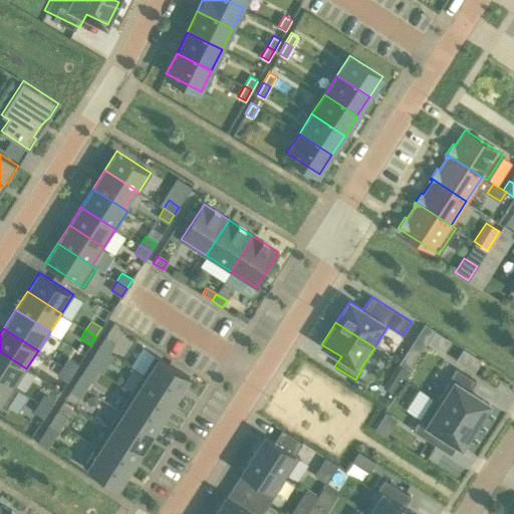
[(114,343),(104,337),(99,345),(109,352),(114,343)]
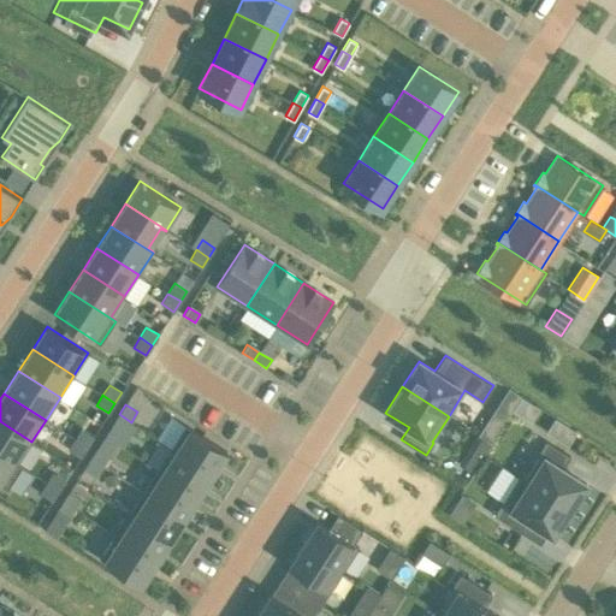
[(119,414),(112,425),(124,432),(131,422),(119,414)]
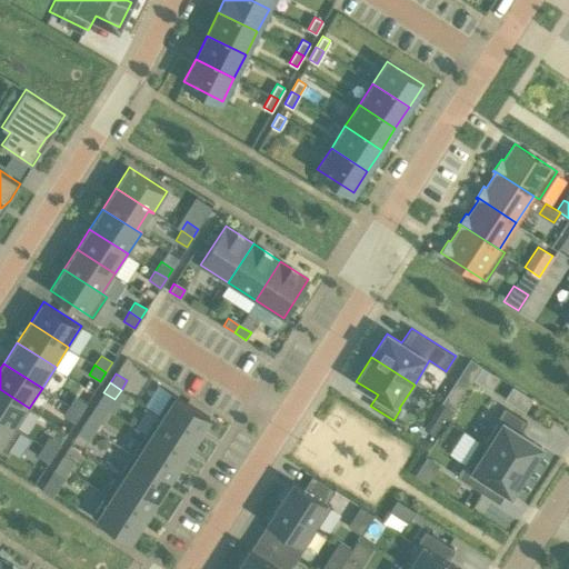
[(17,427),(29,408),(0,389),(0,418),(20,431),(21,430),(17,427)]
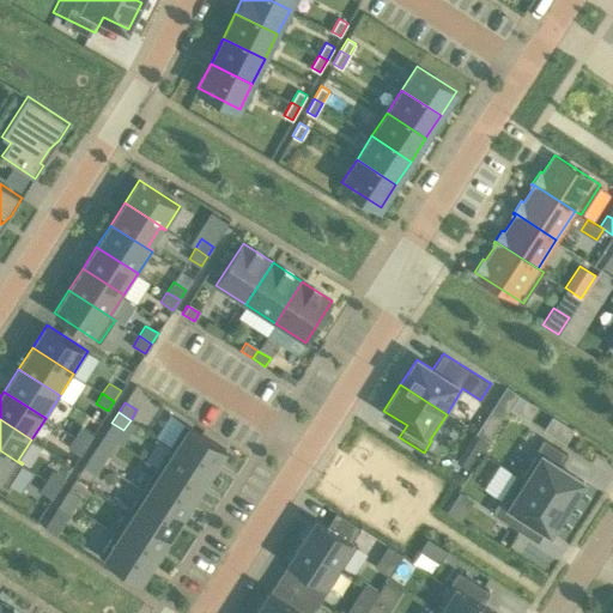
[(170,445),(211,472),(225,449),(184,423),(170,445)]
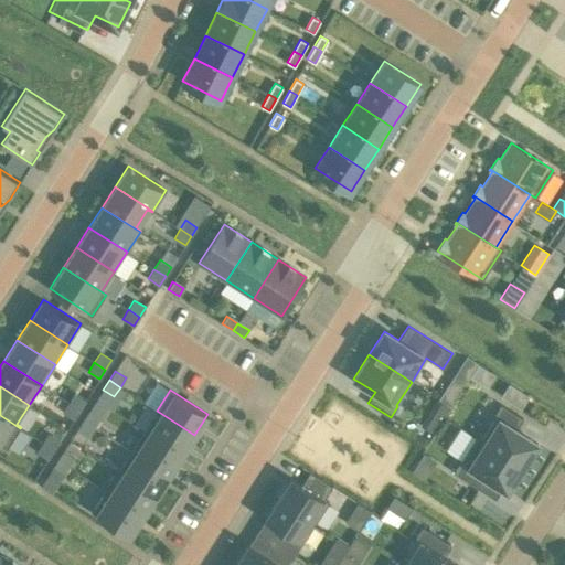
[(68,402),(80,409),(86,400),(75,393),(68,402)]
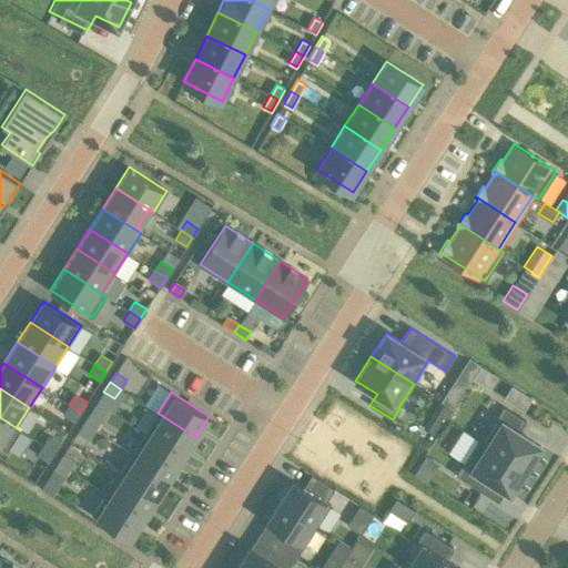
[(69,404),(63,414),(74,421),(80,412),(69,404)]
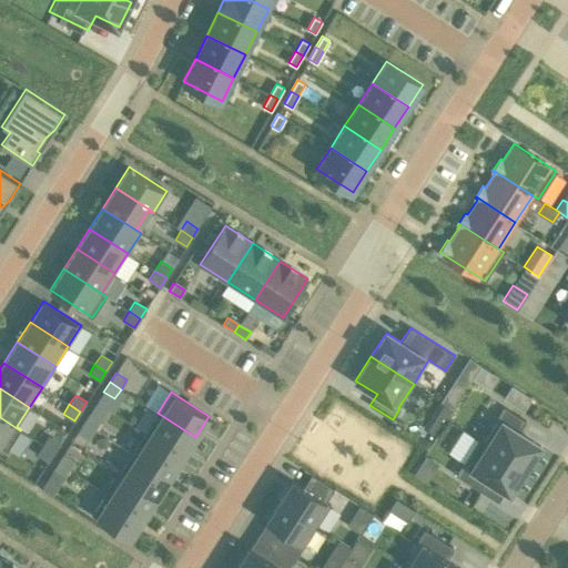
[(478,438),(478,439),(525,469),(540,446),(518,432),(526,421),(504,406),(496,417),(497,418),(483,442),(478,438)]
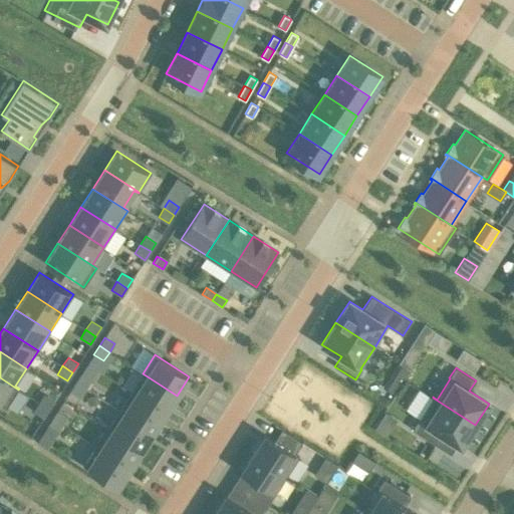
[(85,389),(91,380),(81,373),(75,381),(85,389)]
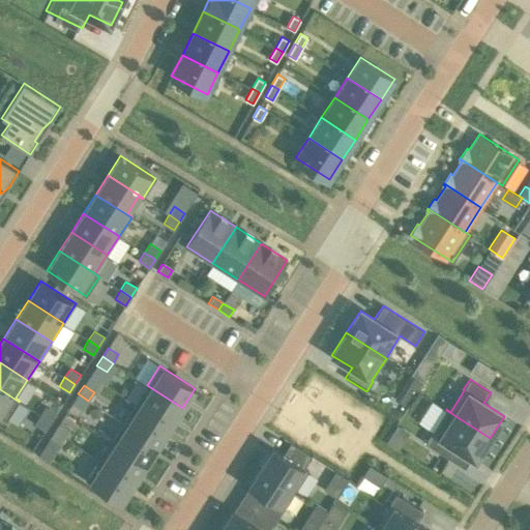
[(135,404),(170,427),(182,408),(147,385),(135,404)]
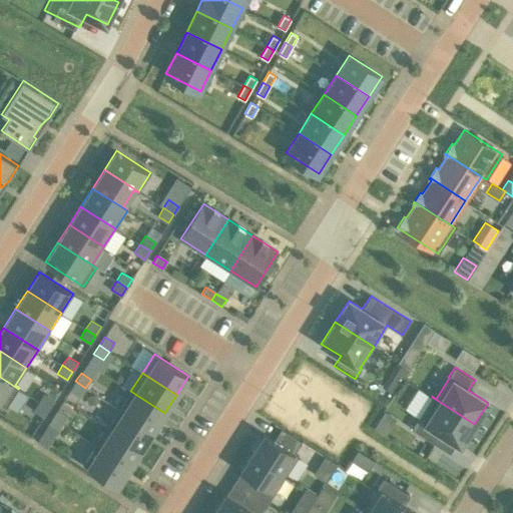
[(0,403),(6,408),(18,389),(0,377),(0,403)]
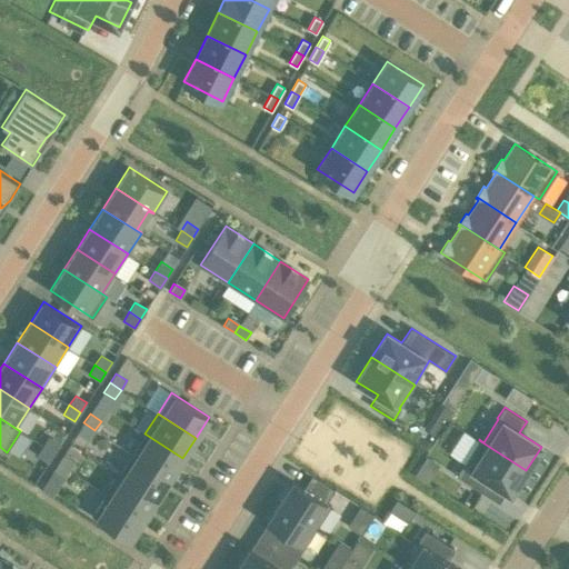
[(83,422),(78,432),(89,439),(95,430),(83,422)]
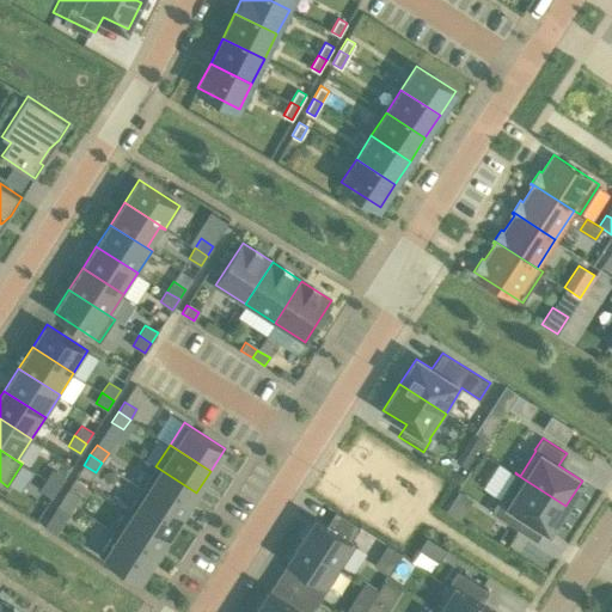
[(141,488),(183,514),(196,493),(155,466),(141,488)]
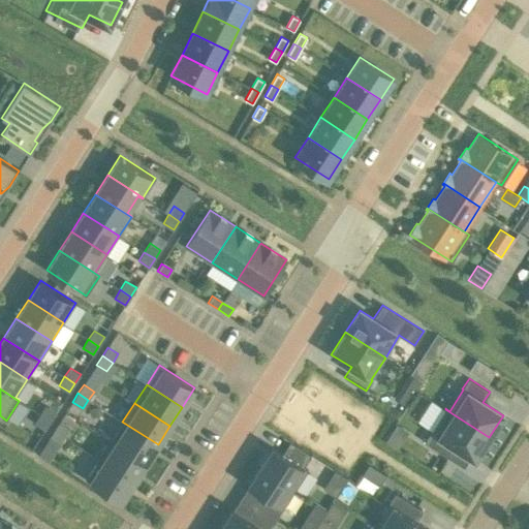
[(51,421),(56,412),(45,405),(40,414),(51,421)]
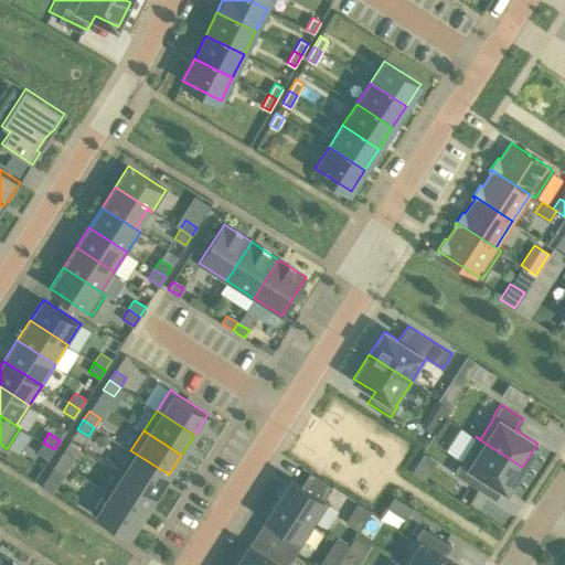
[(522,467),(476,437),(452,471),(478,488),(486,477),(507,491),(522,467)]
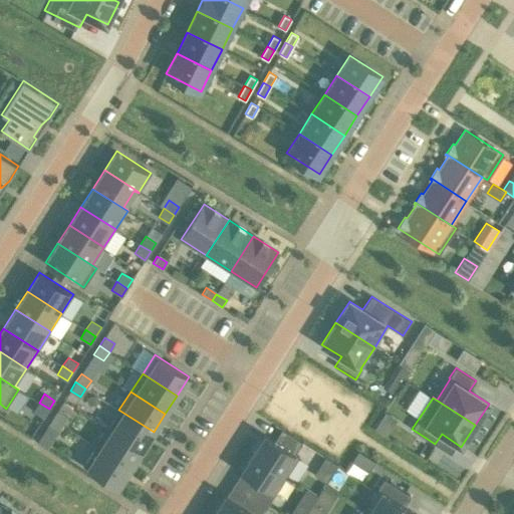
[(39,403),(33,411),(43,418),(49,409),(39,403)]
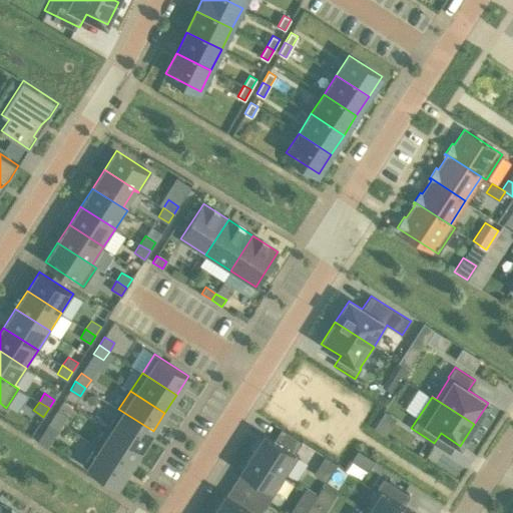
[(67,416),(57,409),(52,418),(62,424),(67,416)]
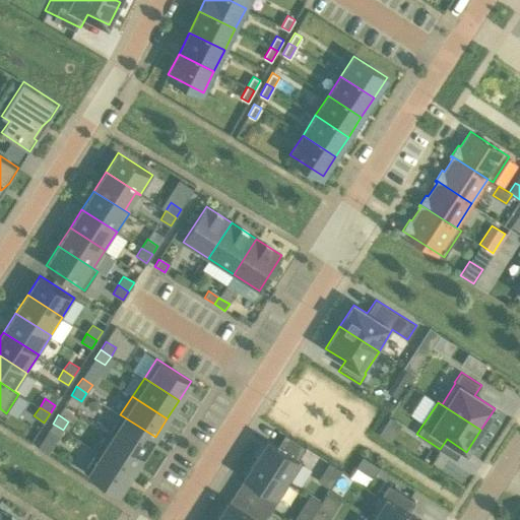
[(109,433),(143,455),(155,437),(120,414),(109,433)]
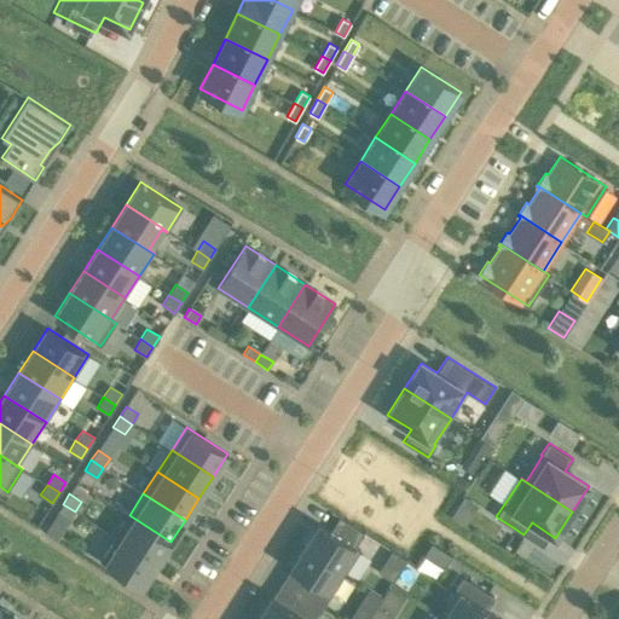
[(56,514),(69,522),(75,512),(63,504),(56,514)]
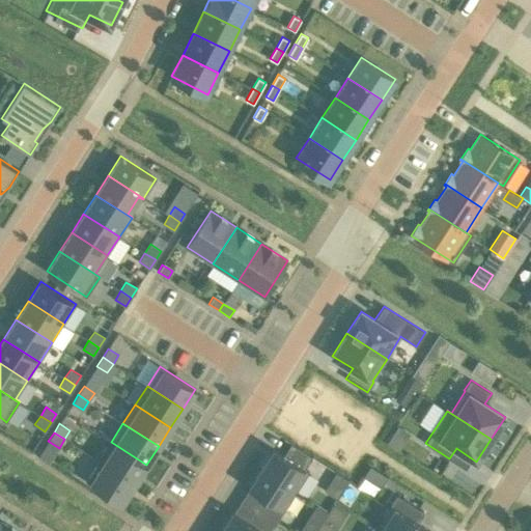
[(146,465),(111,442),(110,443),(114,446),(104,463),(100,459),(99,460),(134,484),(146,465)]
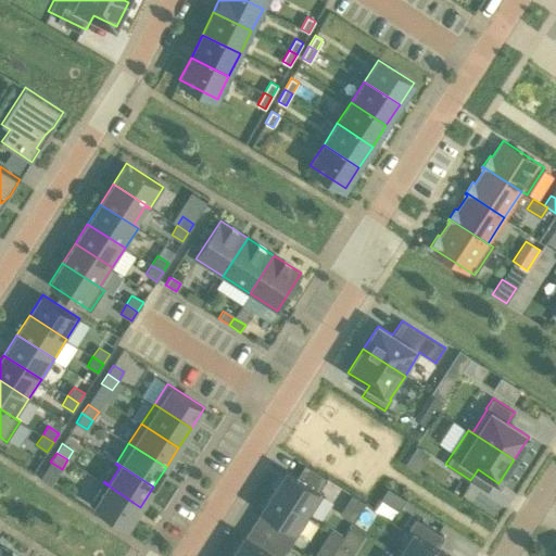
[(286,469),(273,490),(311,514),(324,493),(319,491),(327,478),(305,464),(298,477),(286,469)]
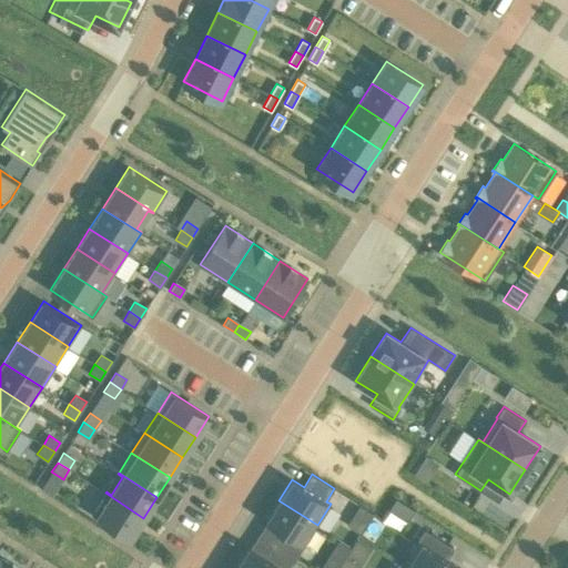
[(92,514),(130,539),(143,518),(105,493),(92,514)]
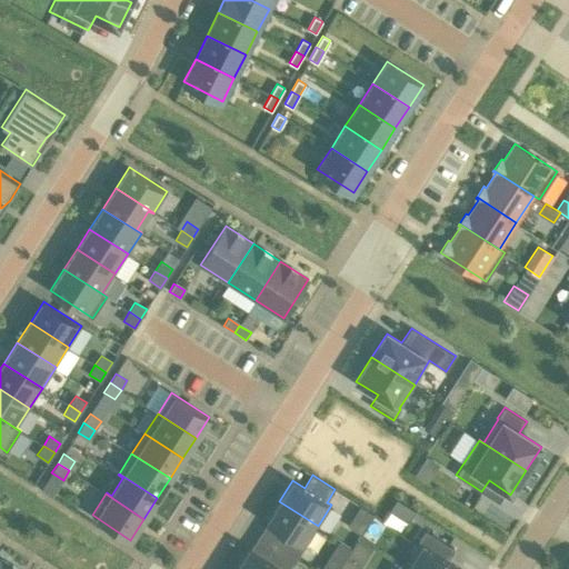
[(397,499),(389,510),(408,522),(416,511),(397,499)]
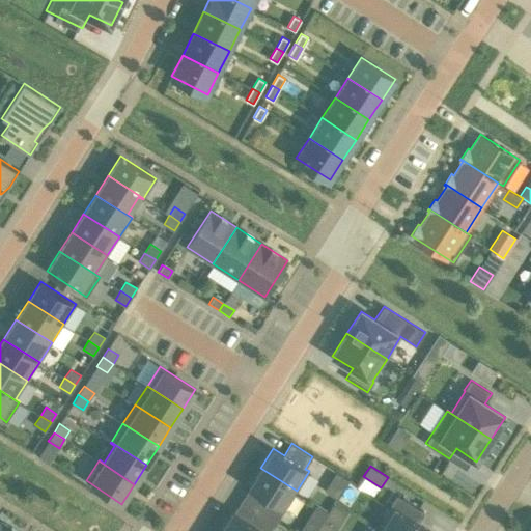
[(260,468),(248,486),(284,509),(297,491),(260,468)]
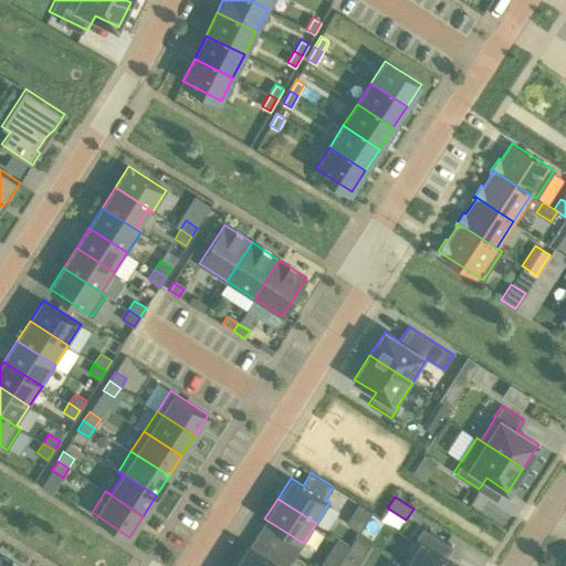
[(401,563),(406,565),(459,565),(444,557),(452,546),(423,527),(416,538),(417,540),(401,563)]
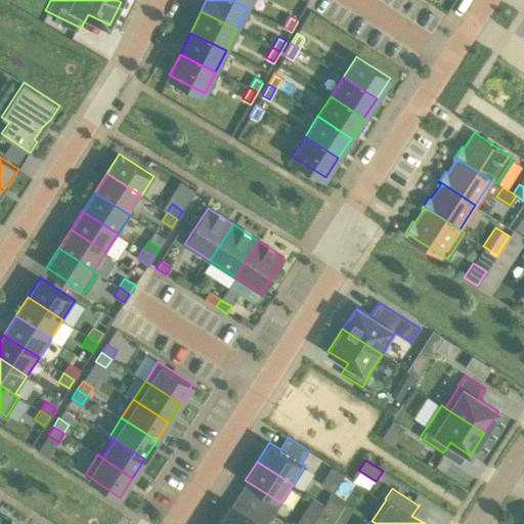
[(299,521),(311,497),(300,492),(288,515),(299,521)]
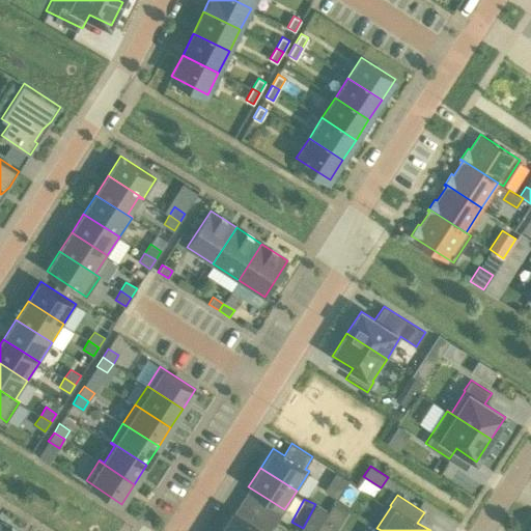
[(264,530),(233,510),(221,530),(222,530),(264,530)]
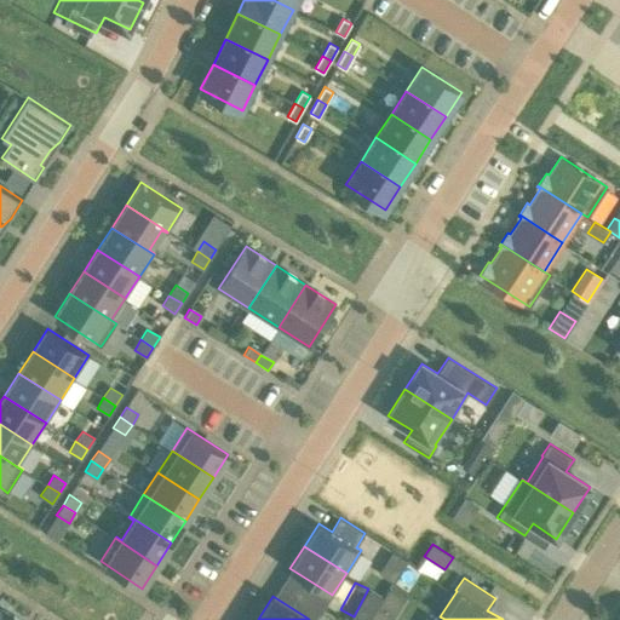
[(18,619),(1,608),(0,609),(0,619),(18,619)]
